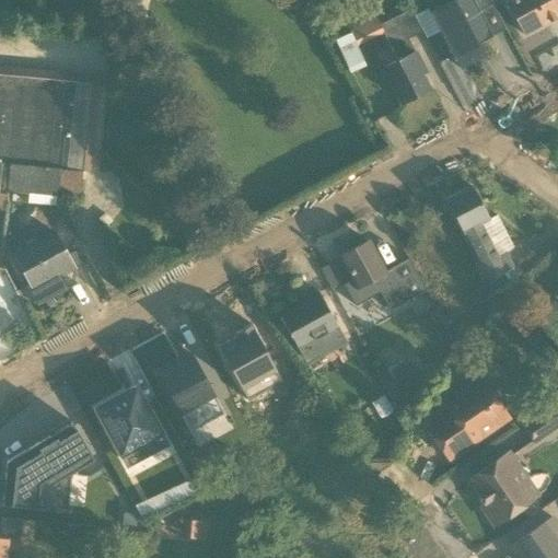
[(430,12),(460,68),(486,54),(480,43),(493,36),(480,11),(492,4),(490,0),(442,0),(444,4),(430,12)]
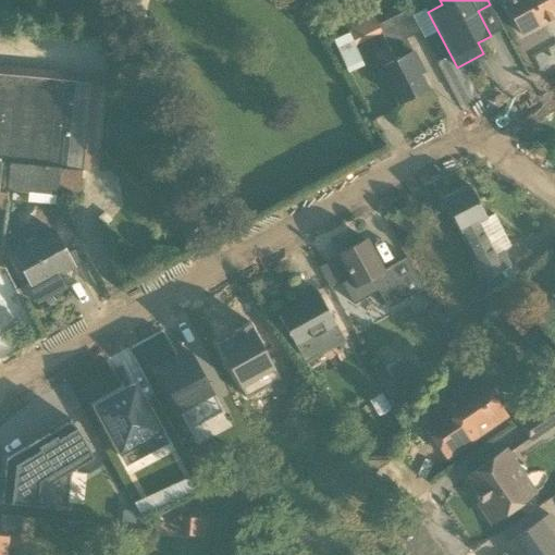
[(522,35),(554,17),(554,0),(488,0),(490,4),(500,0),(505,0),(522,35)]
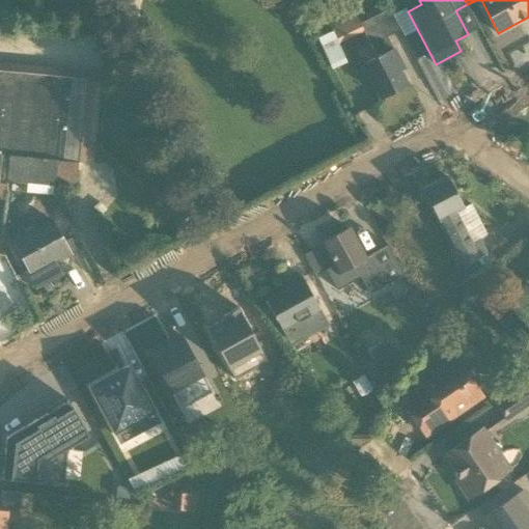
[(378,54),(363,62),(382,96),(407,83),(400,70),(405,67),(388,35),(400,28),(389,7),(361,23),(378,54)]
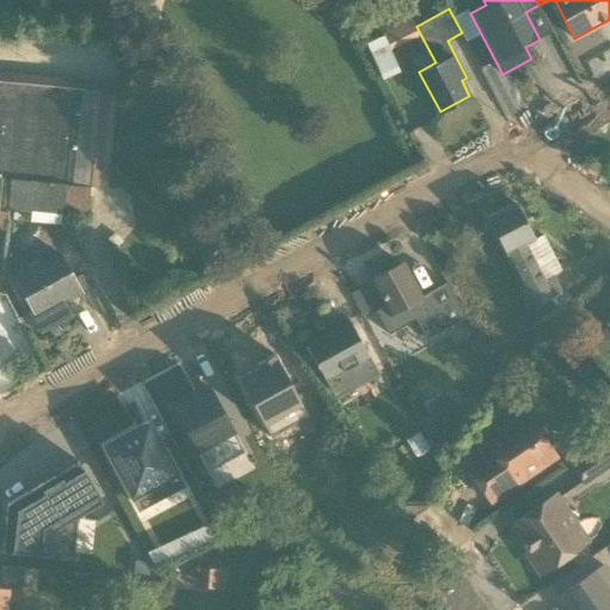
[(400,65),(385,35),(370,43),(383,73),(400,65)]
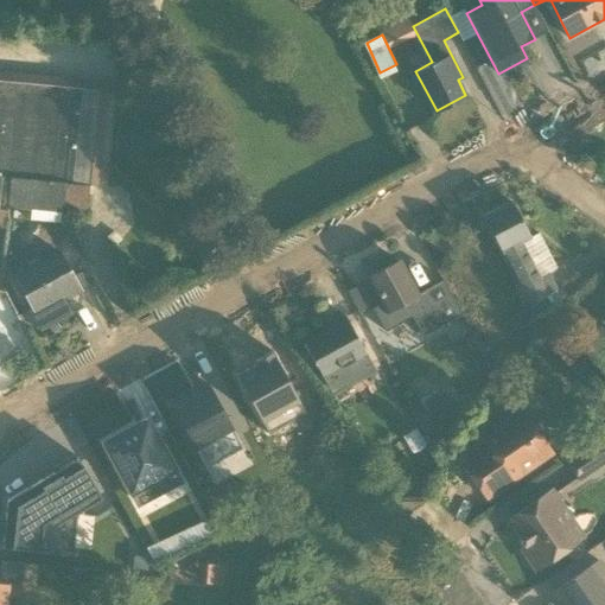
[(0,70),(0,209),(95,220),(110,83),(0,70)]
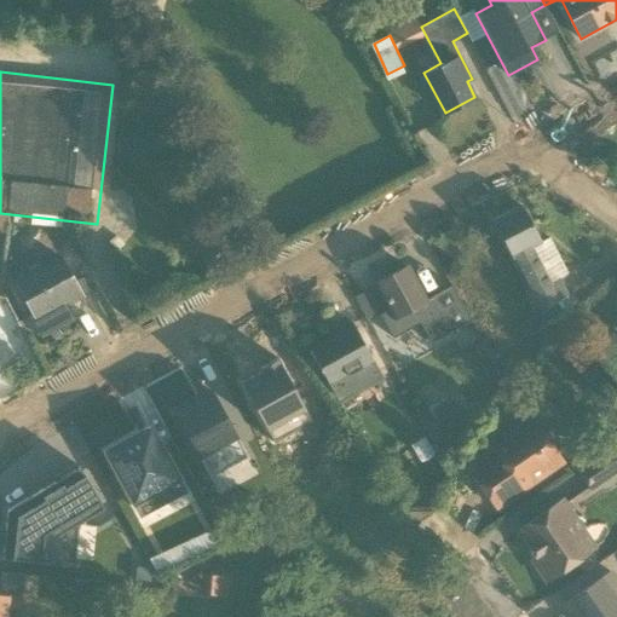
[(523,205),(495,218),(540,310),(577,292),(551,237),(541,242),(523,205)]
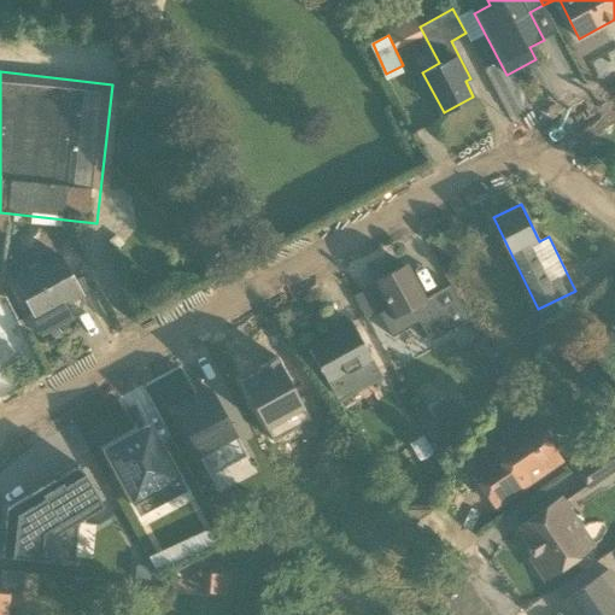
[(59,257),(15,281),(39,324),(66,310),(68,312),(85,303),(59,257)]
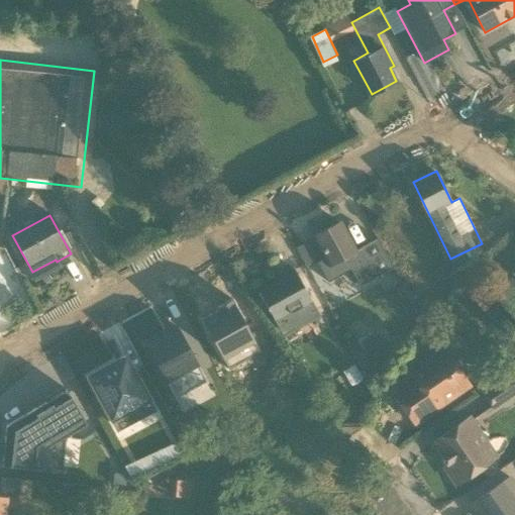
[(340,222),(315,236),(331,265),(345,258),(361,285),(394,267),(378,238),(356,250),(340,222)]
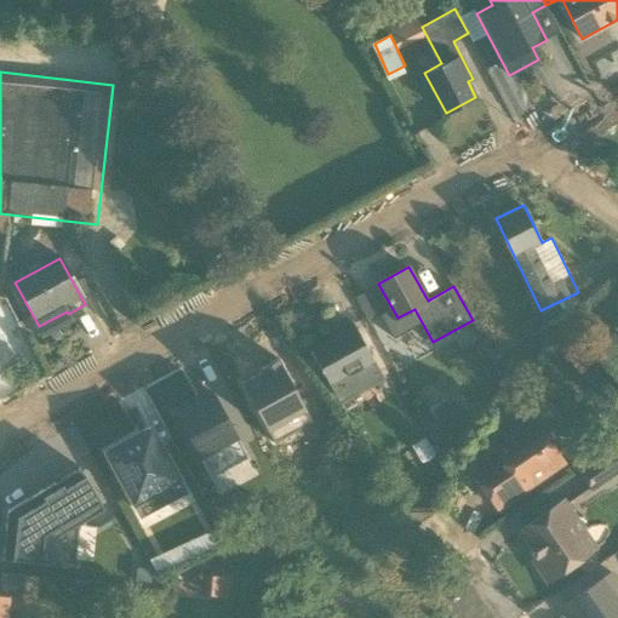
[(342,336),(313,350),(332,387),(376,362),(354,322),(339,331),(342,336)]
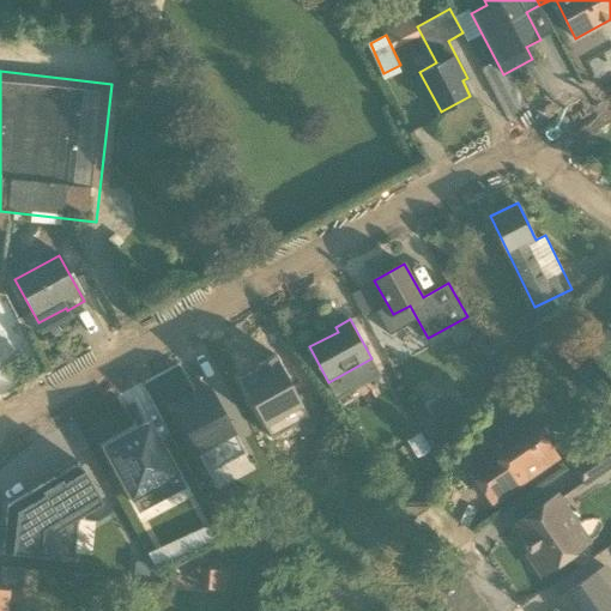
[(504,354),(491,328),(478,336),(492,361),(504,354)]
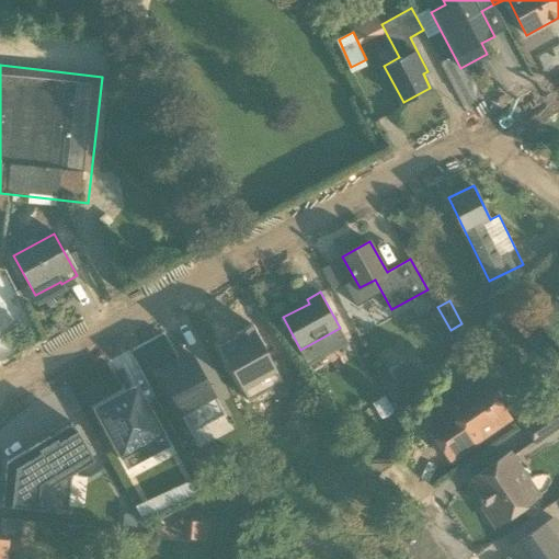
[(159,374),(191,432),(225,412),(194,355),(159,374)]
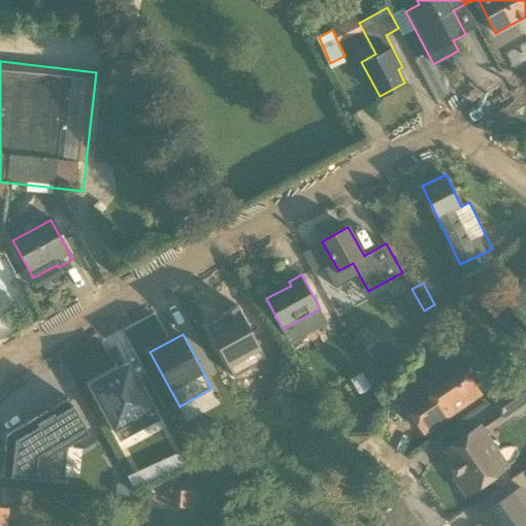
[(407,409),(424,434),(483,396),(457,357),(419,383),(427,396),(407,409)]
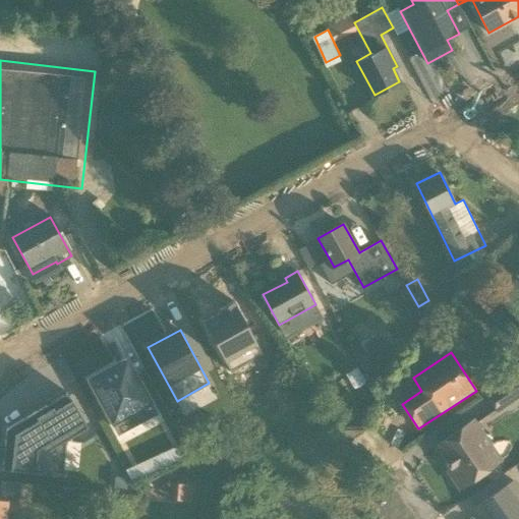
[(122,360),(90,379),(118,430),(155,411),(135,376),(131,378),(122,360)]
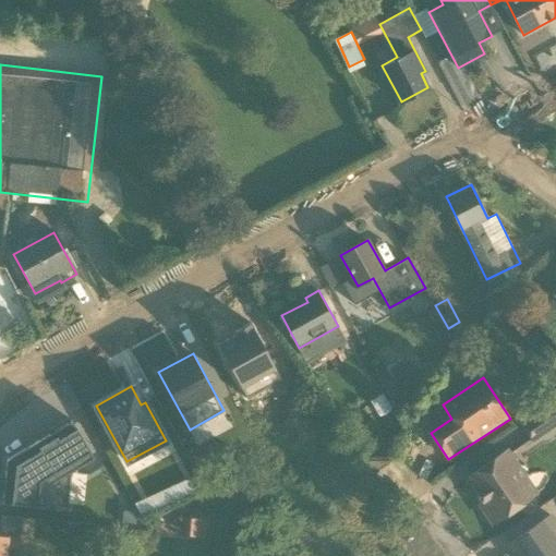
[(383,393),(371,401),(381,415),(393,408),(383,393)]
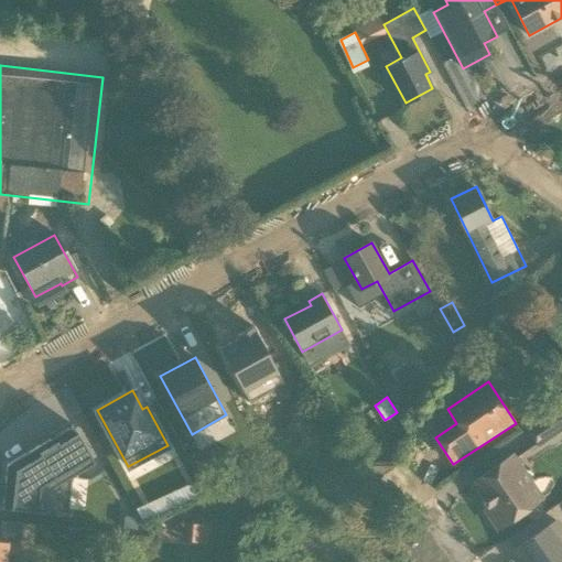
[(561,404),(528,428),(540,446),(561,431),(561,404)]
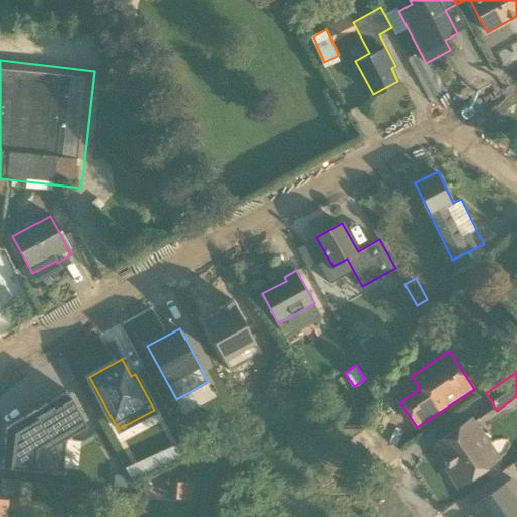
[(84,411),(67,387),(9,423),(6,460),(38,461),(39,435),(84,411)]
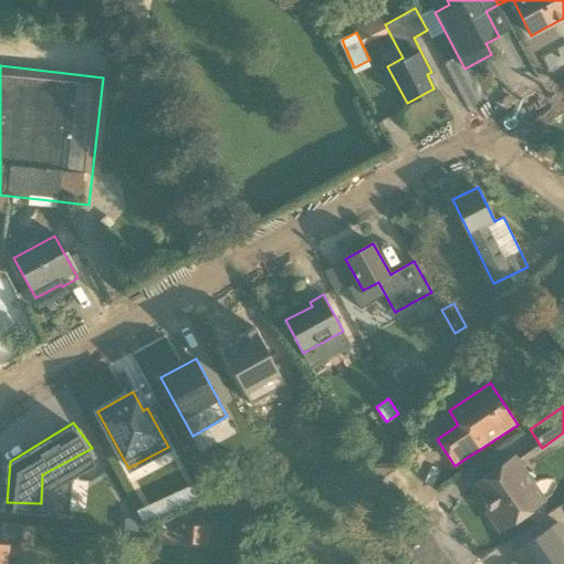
[(517,456),(473,484),(491,509),(487,512),(500,530),(546,499),(517,456)]
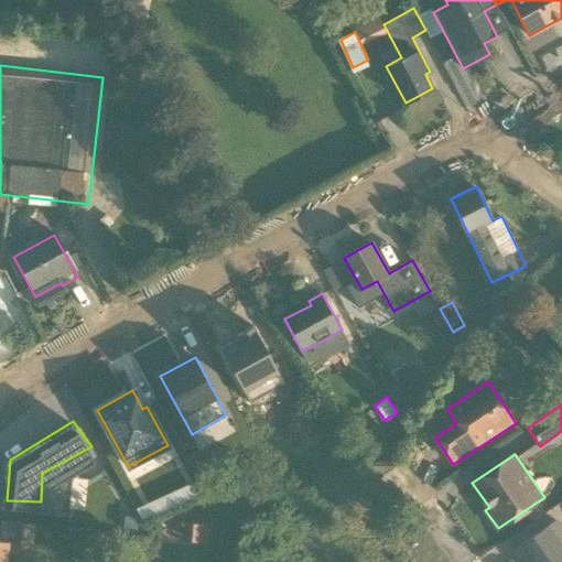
[(187,518),(185,536),(209,538),(212,521),(187,518)]
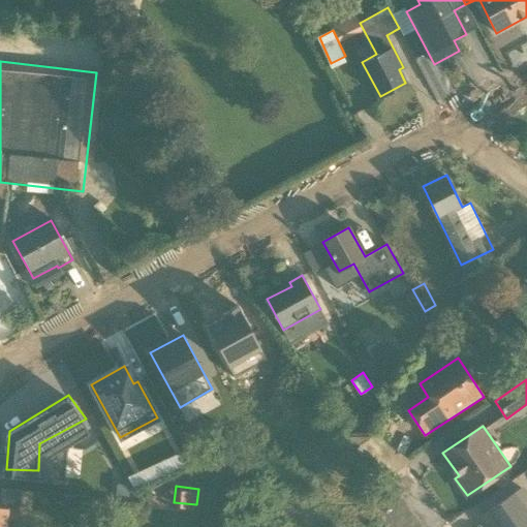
[(1,505),(0,505),(0,526),(5,526),(8,507),(18,507),(20,490),(3,488),(1,505)]
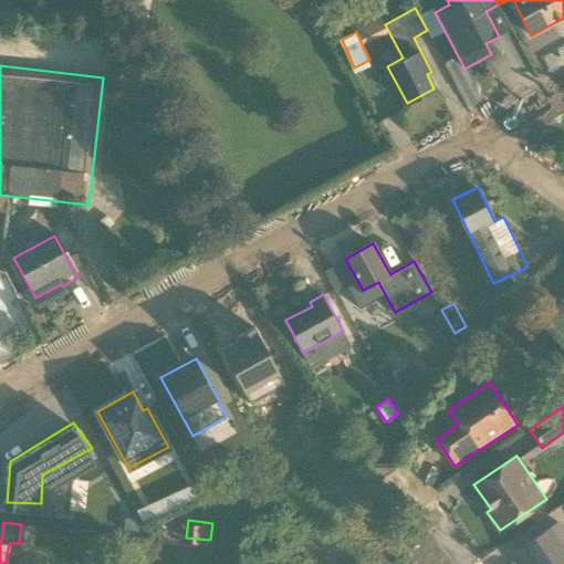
[(563,532),(559,524),(514,552),(522,563),(563,563),(563,532)]
